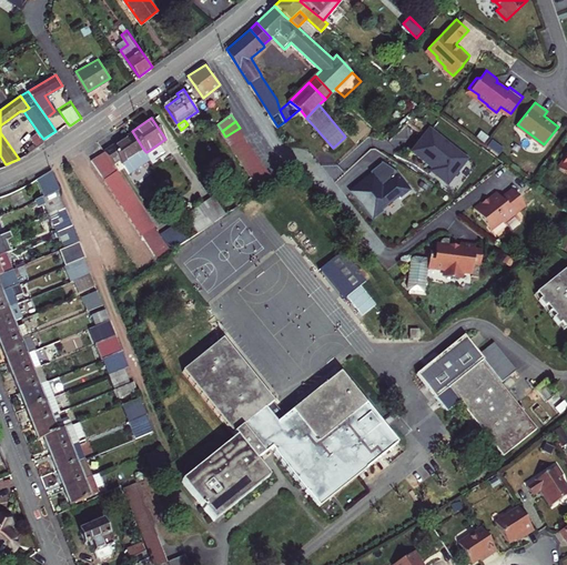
[(447,181),(468,157),(431,127),(412,149),(438,170),(437,173),(447,181)]
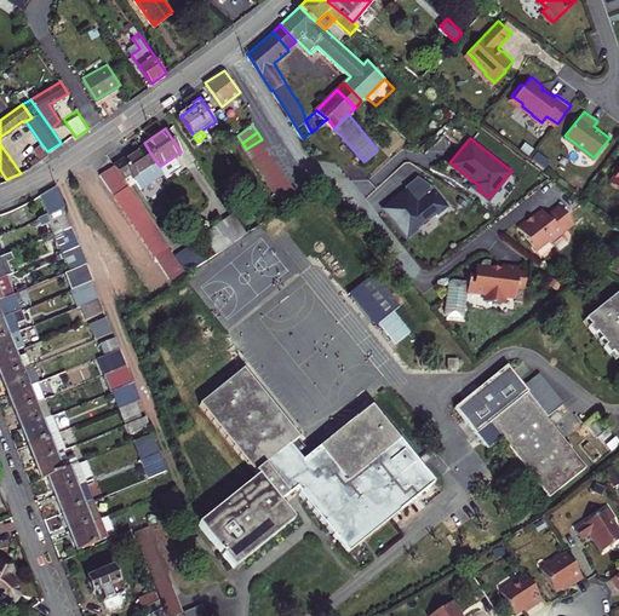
[(262,139),(246,149),(251,156),(267,145),(262,139)]
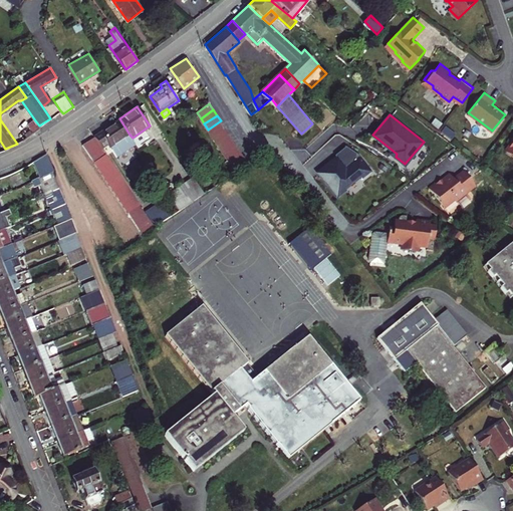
[(136,143),(133,138),(130,135),(119,118),(100,131),(101,132),(95,136),(102,148),(108,143),(111,147),(116,155),(136,143)]
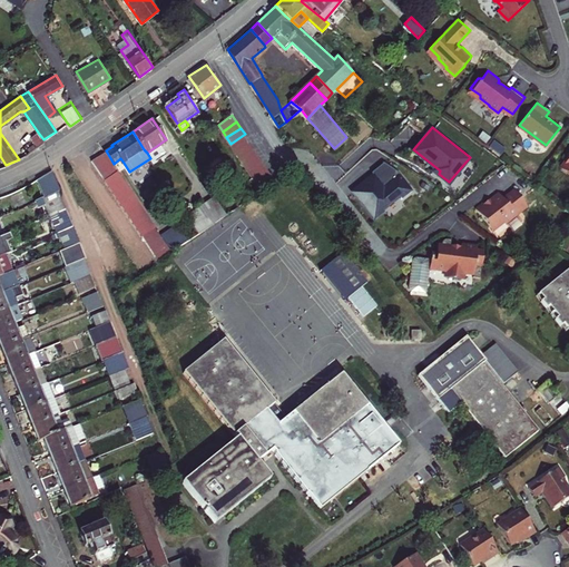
[(43,139),(39,134),(30,140),(33,144),(36,147),(45,140),(43,139)]
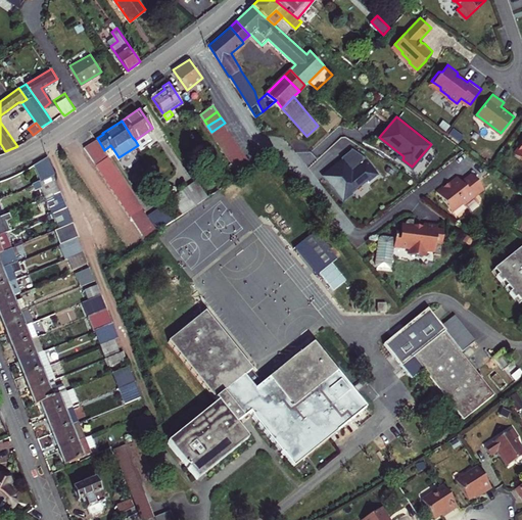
[(211,132),(216,138),(229,129),(225,123),(211,132)]
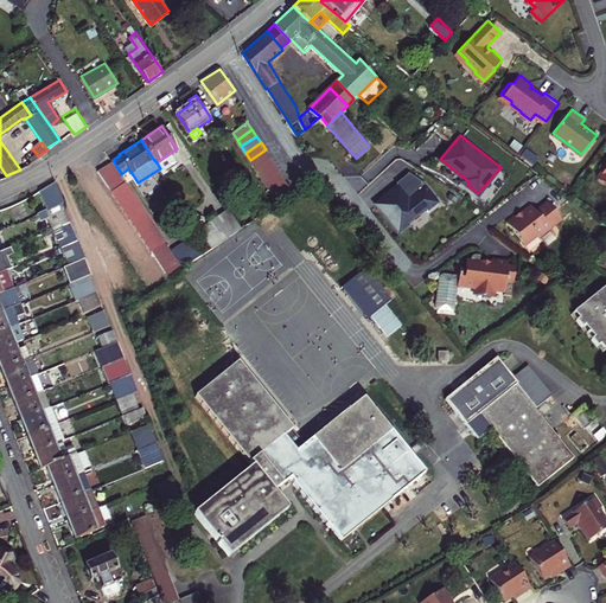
[(250,160),(255,167),(270,156),(266,149),(250,160)]
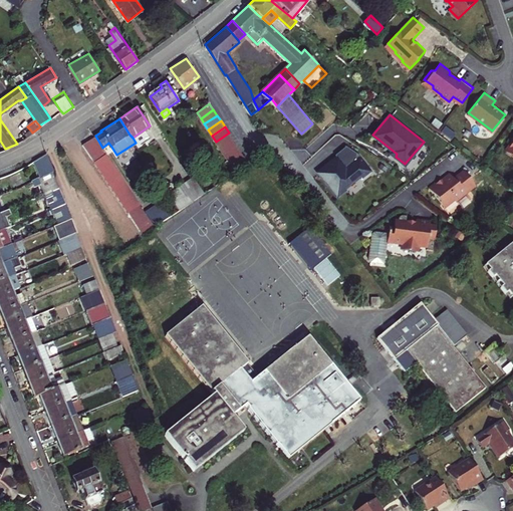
[(216,142),(220,147),(233,138),(229,133),(216,142)]
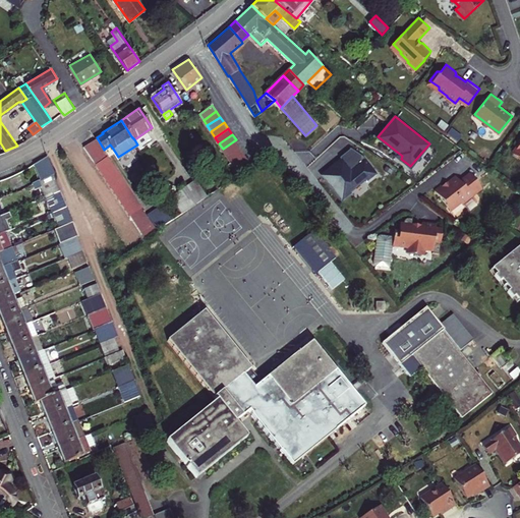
[(104,150),(97,137),(91,141),(103,159),(108,156),(104,150)]
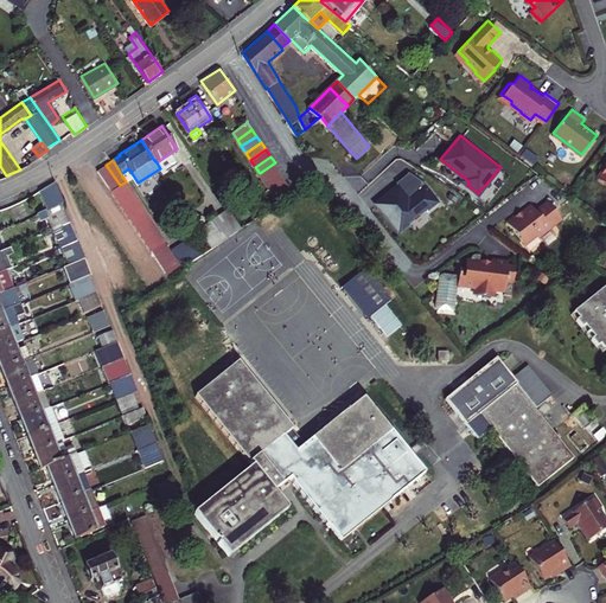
[(260,173),(265,180),(280,170),(275,162),(260,173)]
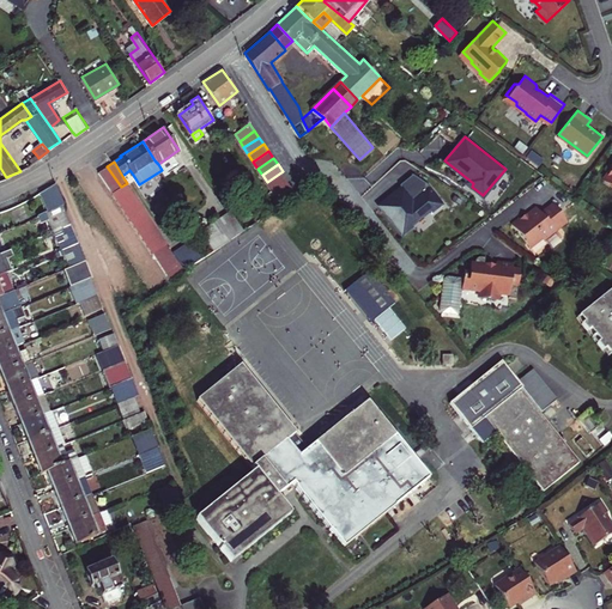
[(121,187),(107,166),(100,170),(114,192),(121,187)]
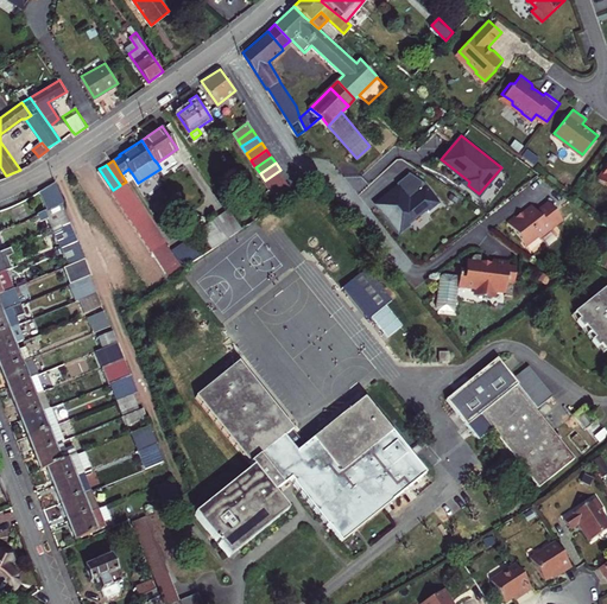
[(265,180),(270,188),(285,177),(280,170),(265,180)]
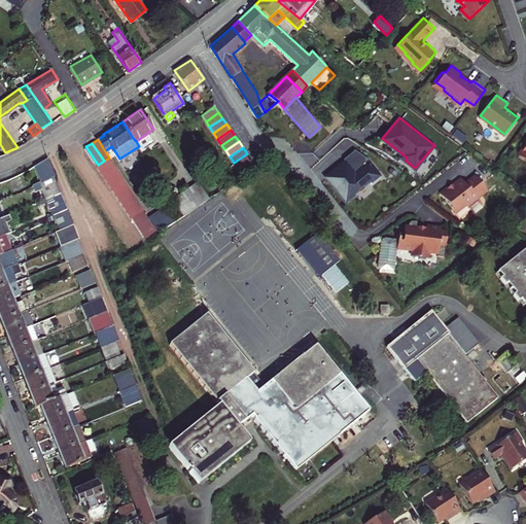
[(328,176),(347,200),(356,193),(354,190),(370,178),(372,181),(382,174),(367,156),(355,148),(344,158),(346,160),(339,166),(340,167),(328,176)]
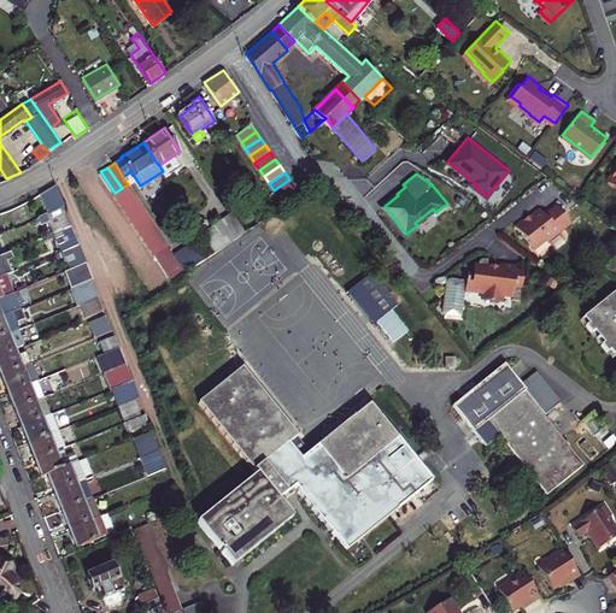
[(274,190),(279,196),(293,186),(289,180),(274,190)]
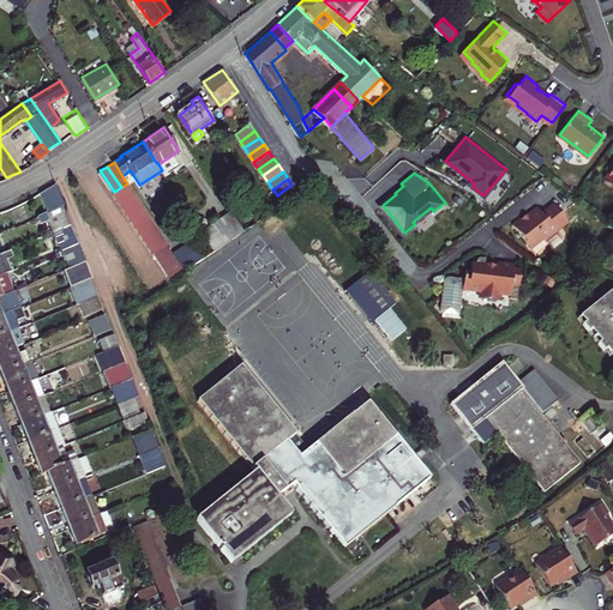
[(56,181),(41,192),(48,210),(62,203),(65,201),(56,181)]
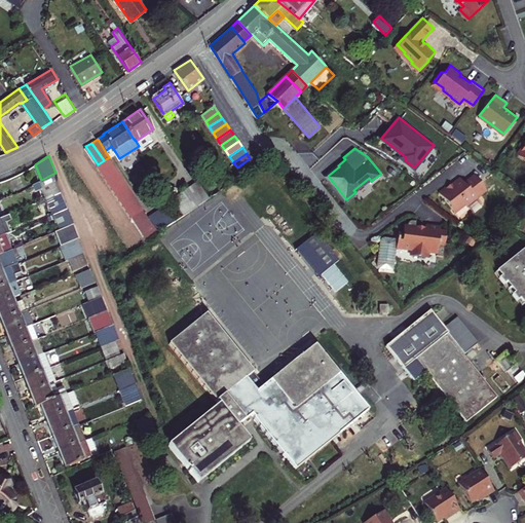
[(102,171),(113,163),(109,157),(104,160),(98,164),(102,171)]
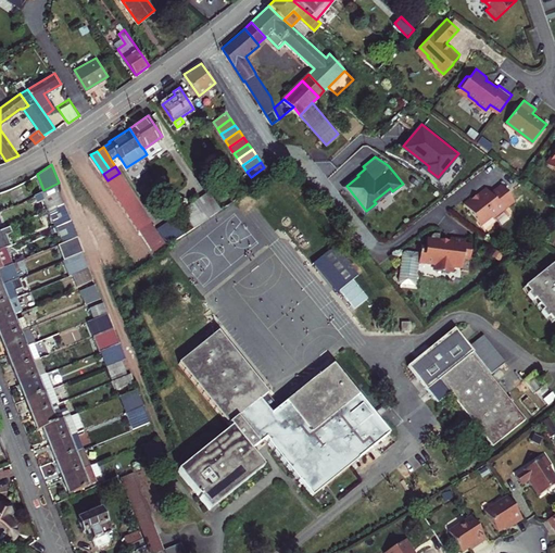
[(251,177),(255,184),(268,174),(264,167),(251,177)]
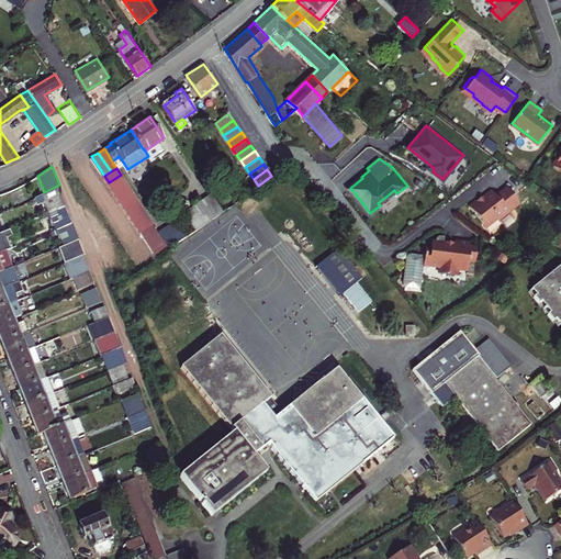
[(121,175),(109,182),(112,189),(125,180),(121,175)]
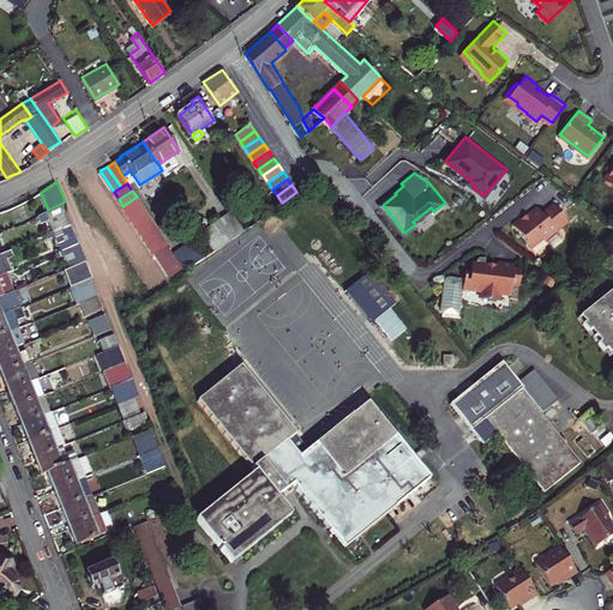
[(137,197),(122,206),(127,212),(140,204),(137,197)]
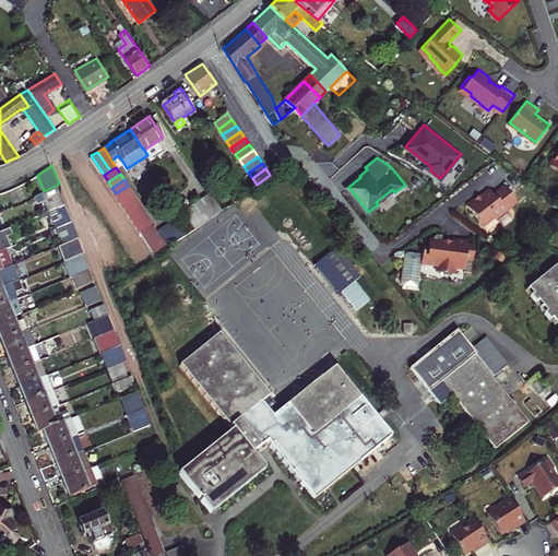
[(478,199),(477,197),(476,196),(474,196),(467,201),(484,224),(495,214),(497,216),(519,200),(506,184),(495,192),(490,187),(481,194),(483,196),(478,199)]
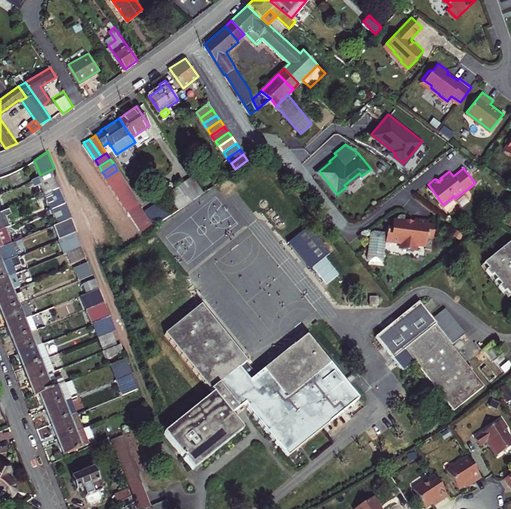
[(45,192),(59,186),(52,169),(40,175),(38,176),(45,192)]
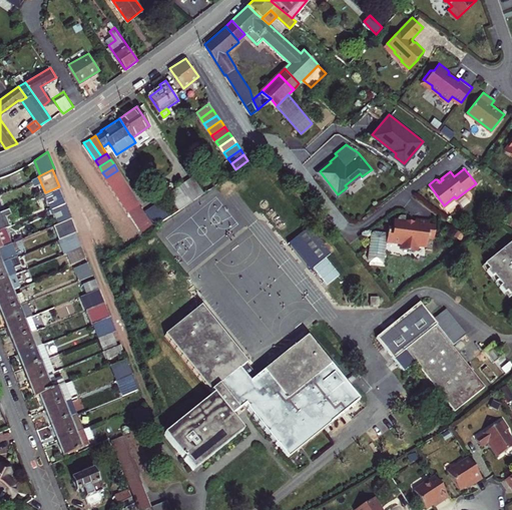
[(106,177),(110,183),(121,175),(117,170),(106,177)]
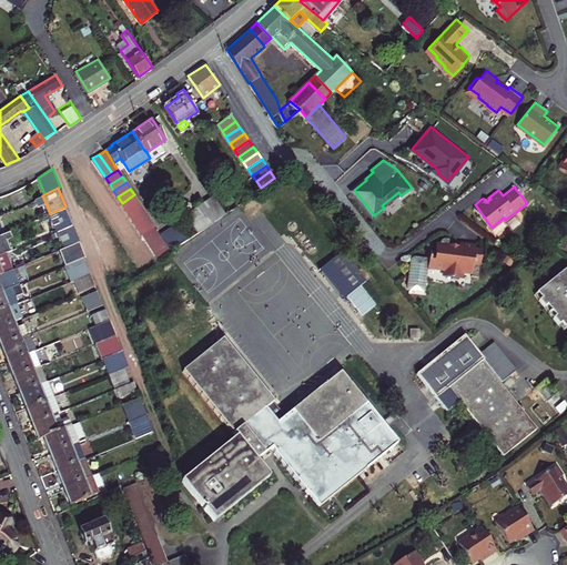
[(134,194),(122,203),(125,209),(139,200),(134,194)]
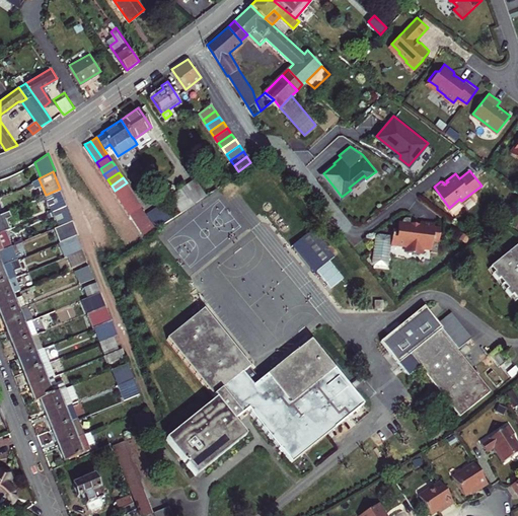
[(170,195),(181,211),(206,195),(195,177),(170,195)]
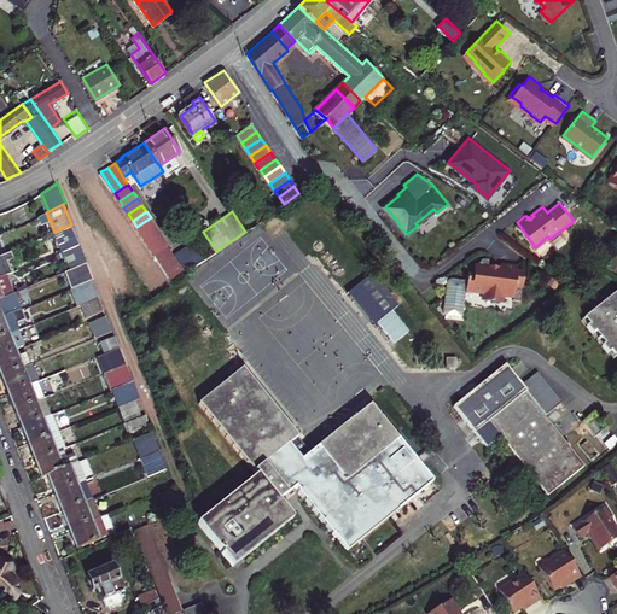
[(137,227),(141,234),(155,224),(151,217),(137,227)]
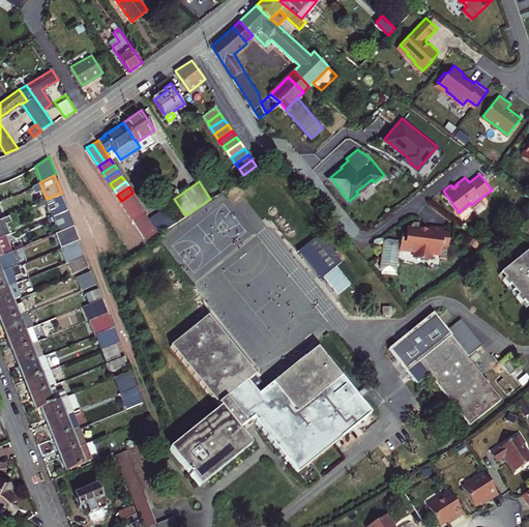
[(55,214),(68,208),(61,193),(47,199),(53,214),(55,214)]
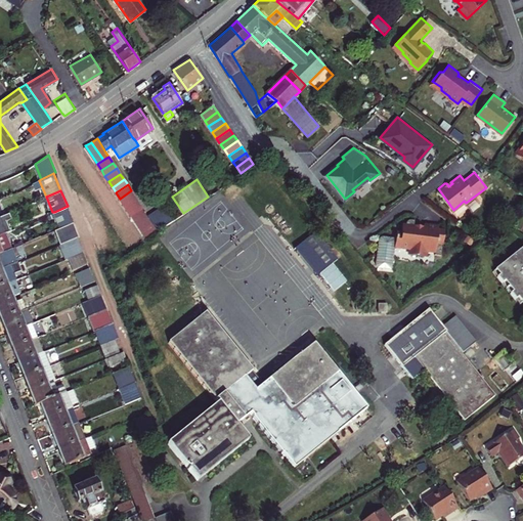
[(120,199),(123,204),(135,196),(131,190),(120,199)]
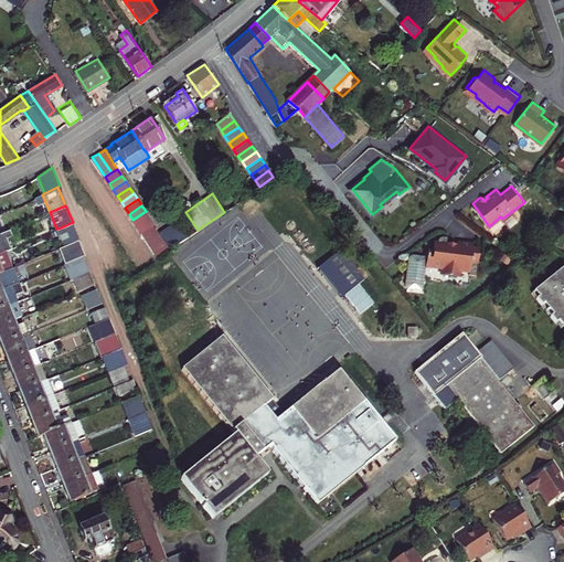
[(132,220),(137,225),(149,218),(146,211),(132,220)]
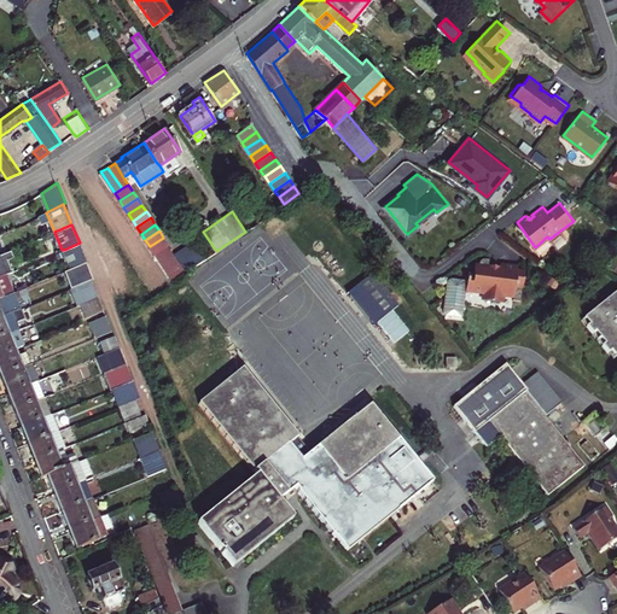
[(155,255),(155,253),(169,245),(163,238),(150,246),(155,255)]
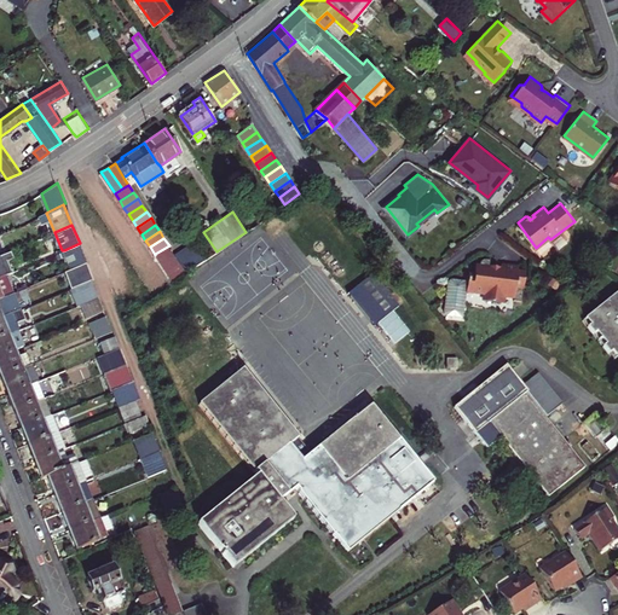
[(183,265),(186,272),(204,260),(192,242),(174,254),(178,259),(183,265)]
